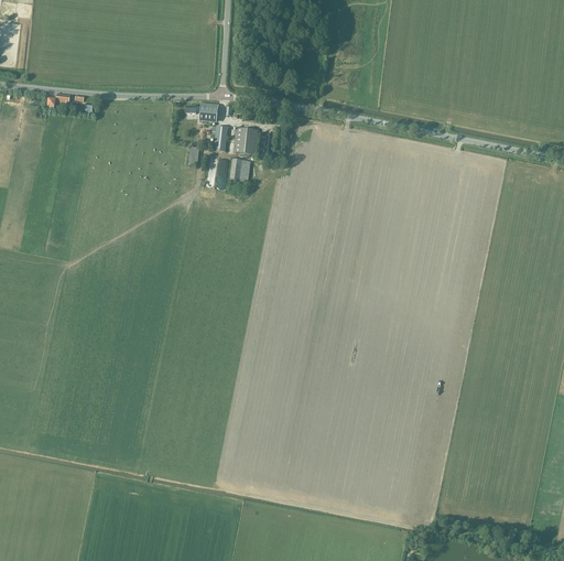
[(56,93),(56,98),(55,98),(55,97),(47,96),(47,104),(54,105),(54,104),(57,104),(57,101),(66,103),(66,99),(69,99),(69,94),(56,93)]
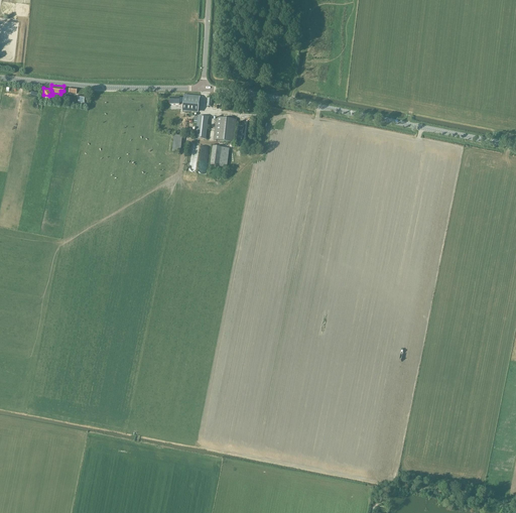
[(179,95),(169,95),(169,102),(179,102),(179,100),(182,100),(181,109),(198,111),(199,99),(200,94),(183,92),(183,95),(179,95)]
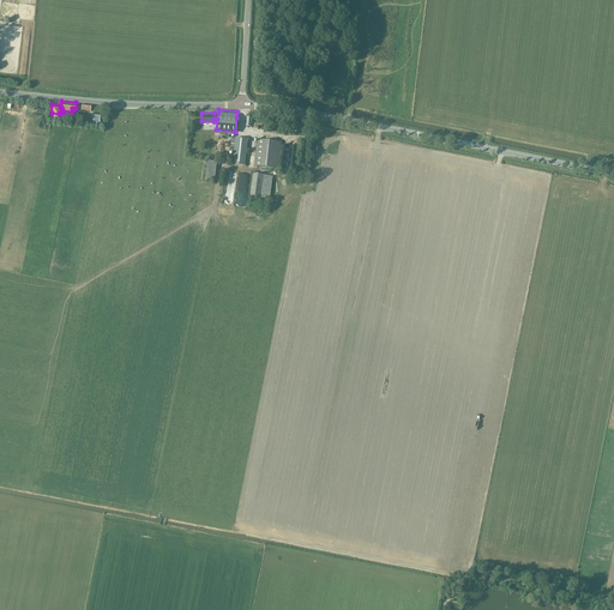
[(245,163),(248,137),(235,134),(235,137),(230,137),(230,143),(234,144),(232,161),(245,163)]
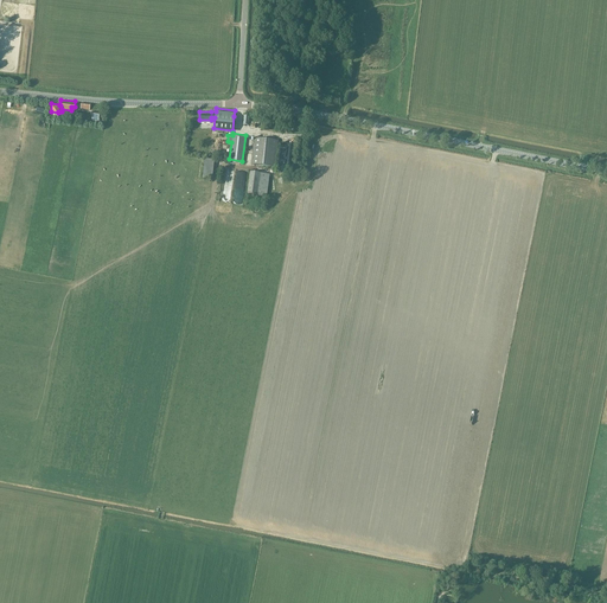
[(275,165),(279,138),(254,135),(251,161),(275,165)]
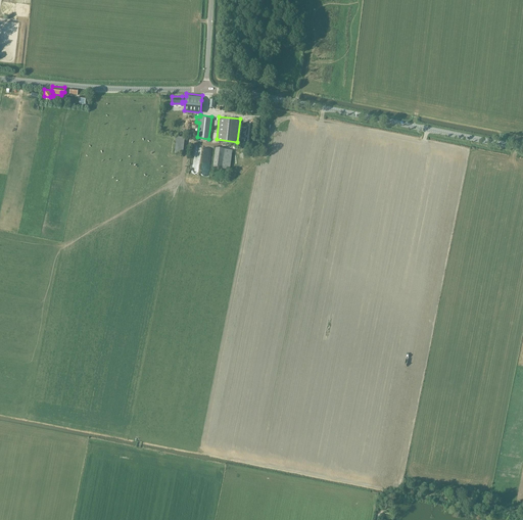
[(183,151),(184,135),(176,134),(175,150),(183,151)]
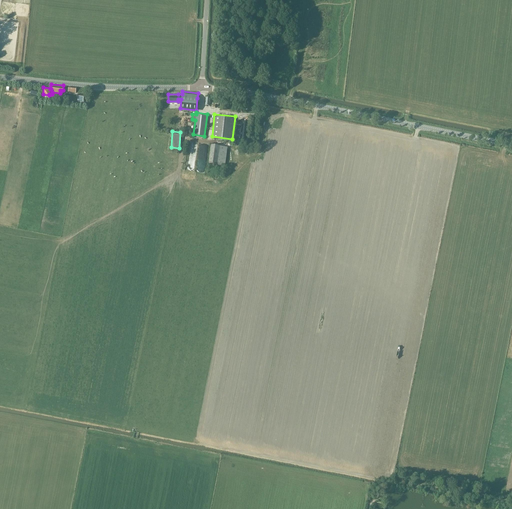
[(225,163),(227,145),(211,143),(208,161),(225,163)]
